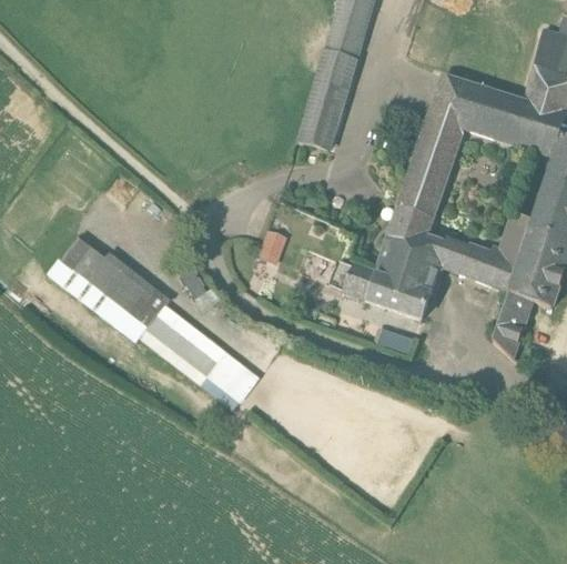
[(340,0),(296,141),(326,151),(373,0),(340,0)]
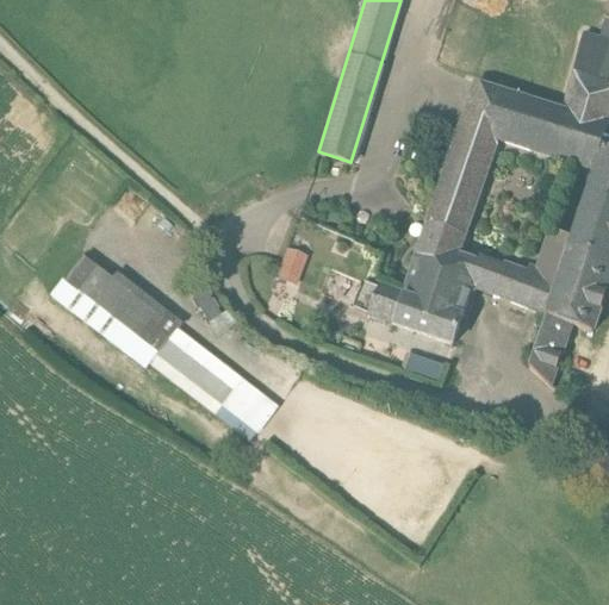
[(608,104),(606,104),(608,92),(608,18),(604,18),(598,35),(583,30),(563,106),(473,79),(402,288),(379,280),(368,313),(452,342),(471,287),(544,313),(570,235),(569,234),(550,228),(535,268),(529,266),(526,279),(483,263),(455,253),(495,137),(591,168),(608,123),(608,118),(608,104)]
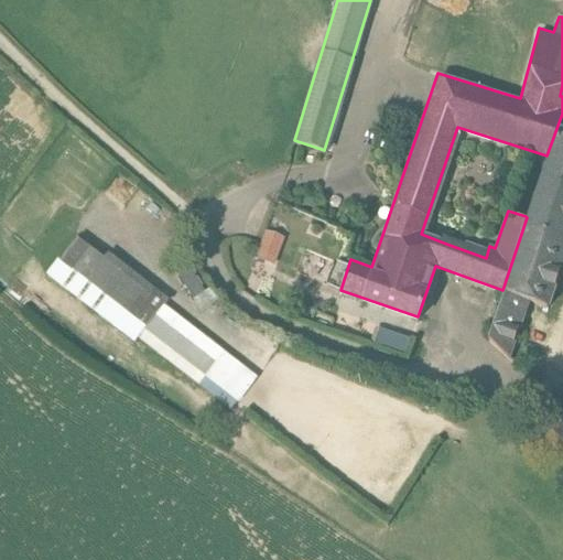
[(562,114),(547,155),(526,216),(527,217),(502,290),(506,291),(530,300),(544,305),(562,250),(562,114)]
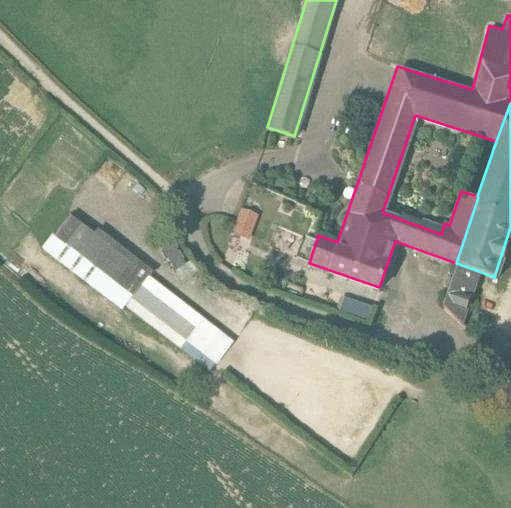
[(230,233),(246,238),(256,212),(240,206),(230,233)]
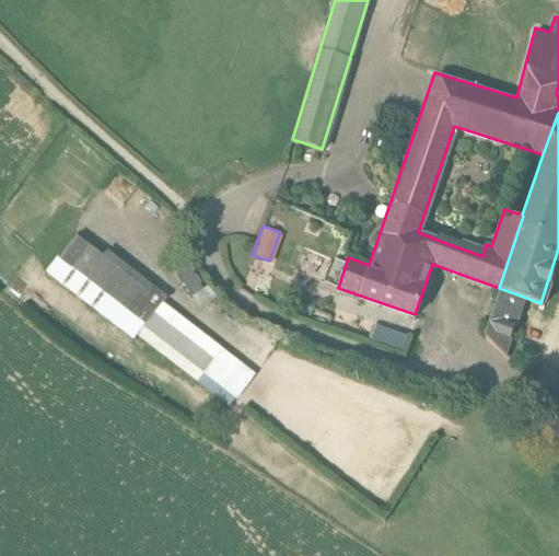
[(244,381),(152,310),(159,301),(100,255),(73,234),(46,269),(131,336),(142,322),(233,395),(244,381)]
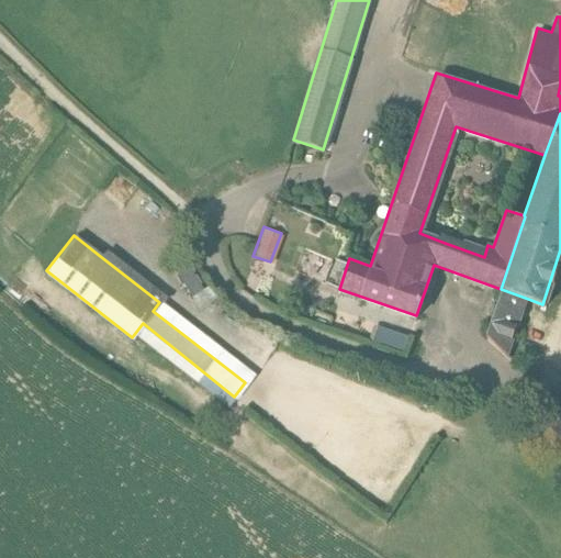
[(176,272),(190,297),(201,290),(198,283),(199,282),(194,275),(192,276),(190,272),(192,271),(190,268),(188,269),(187,266),(176,272)]
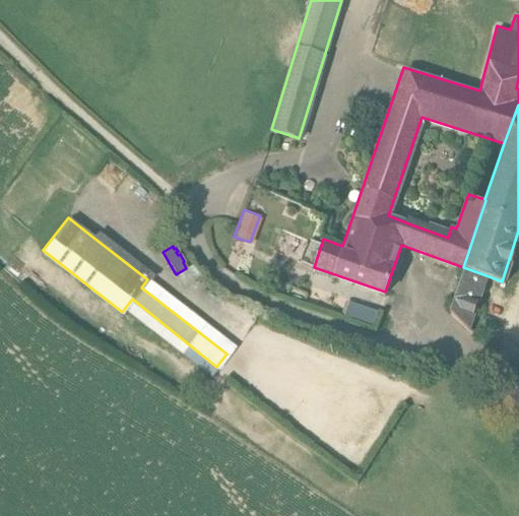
[(482,293),(460,285),(451,312),(469,328),(482,293)]
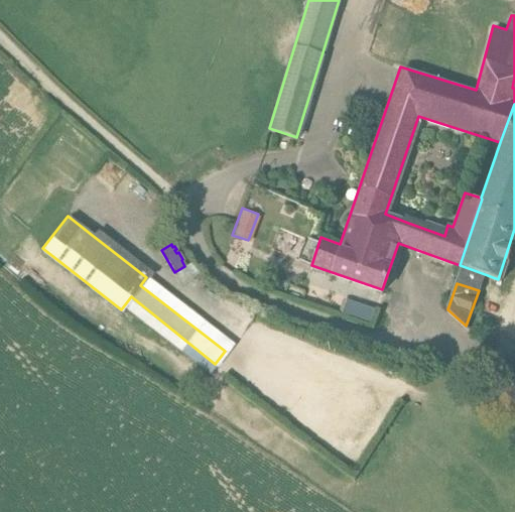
[(369,321),(373,307),(346,298),(342,312),(369,321)]
